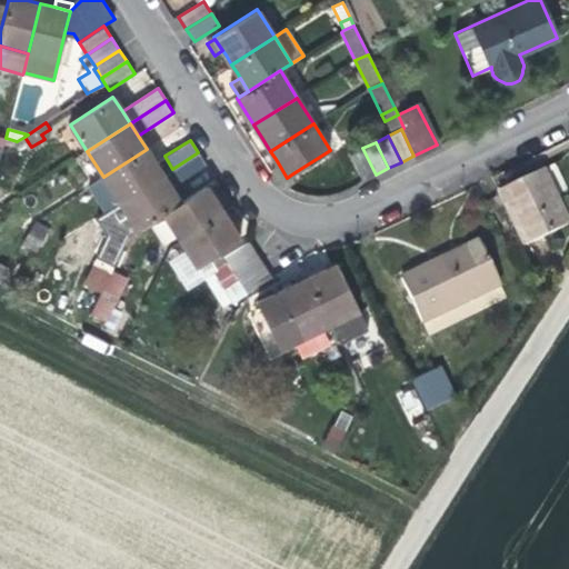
[(349,155),(362,181),(376,175),(362,148),(349,155)]
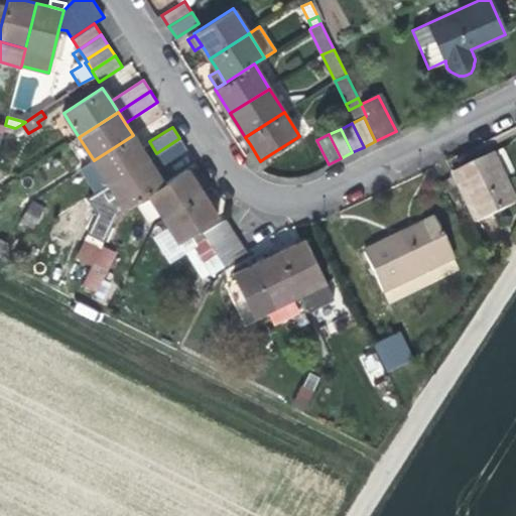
[(138,143),(133,135),(94,160),(109,183),(148,158),(138,143)]
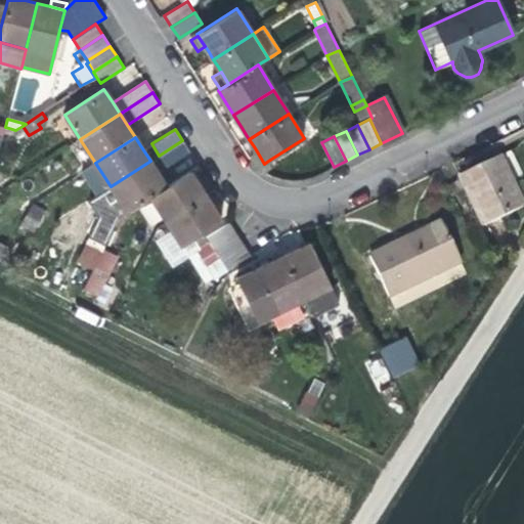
[(182,140),(159,156),(166,167),(189,151),(182,140)]
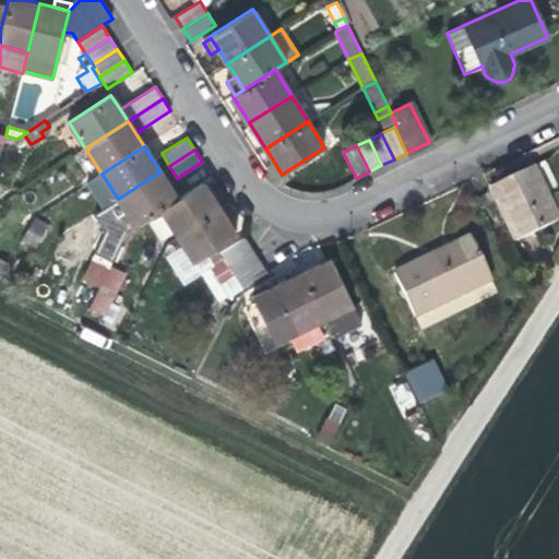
[(286,171),(282,175),(274,162),(268,166),(280,185),(290,178),(286,171)]
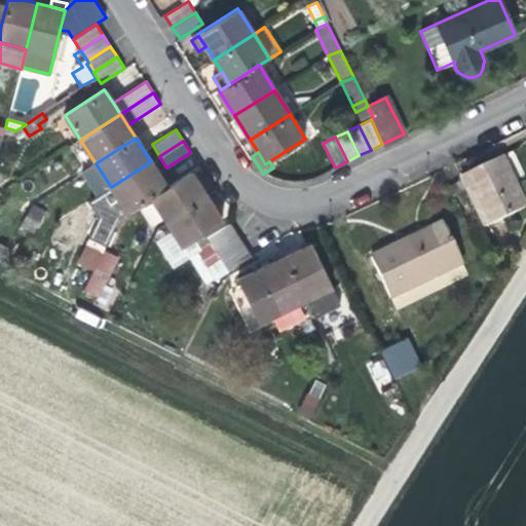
[(485,227),(525,209),(500,157),(487,163),(480,167),(477,159),(464,164),(468,173),(461,176),(462,180),(455,184),(462,199),(471,196),(485,227)]
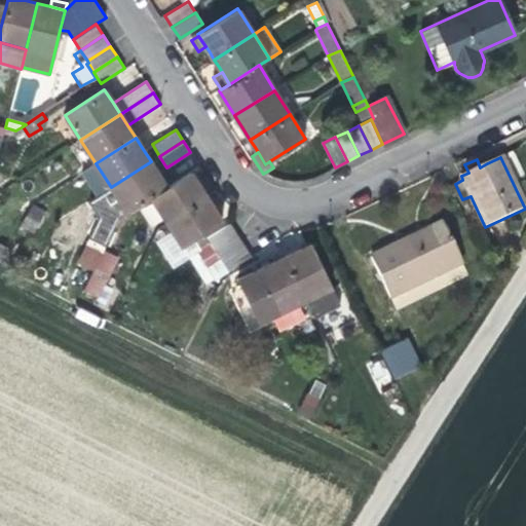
[(111,187),(127,213),(151,197),(167,187),(159,175),(151,161),(111,187)]
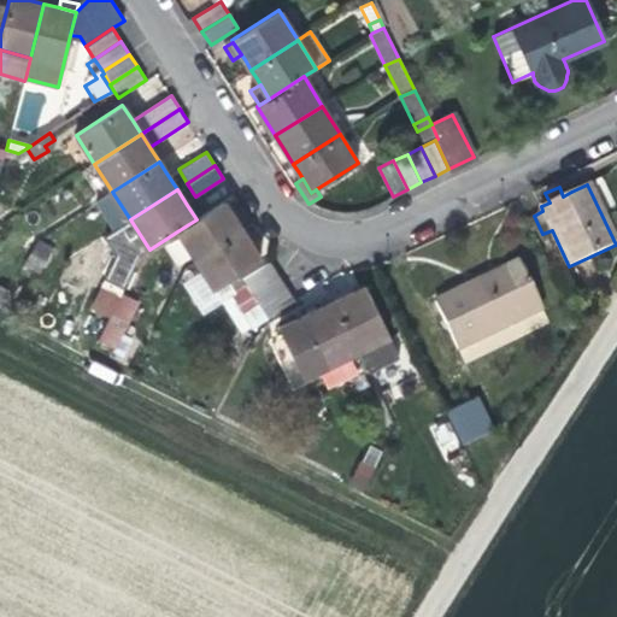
[(177,231),(195,260),(242,230),(233,216),(224,201),(197,219),(177,231)]
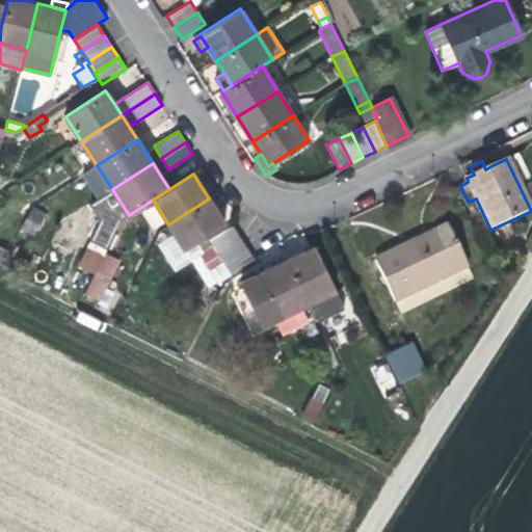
[(216,210),(209,198),(168,224),(185,249),(225,223),(216,210)]
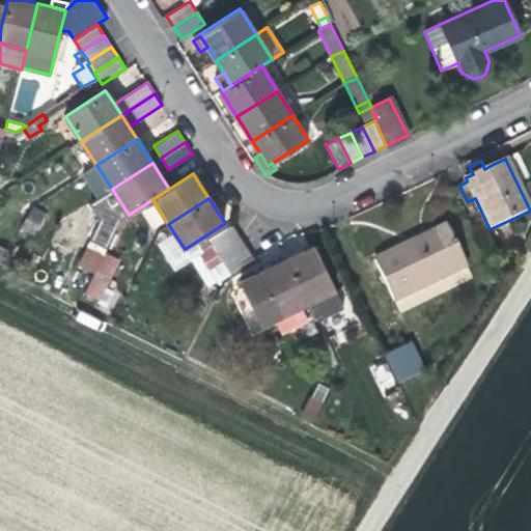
[(38,235),(45,211),(29,206),(22,231),(38,235)]
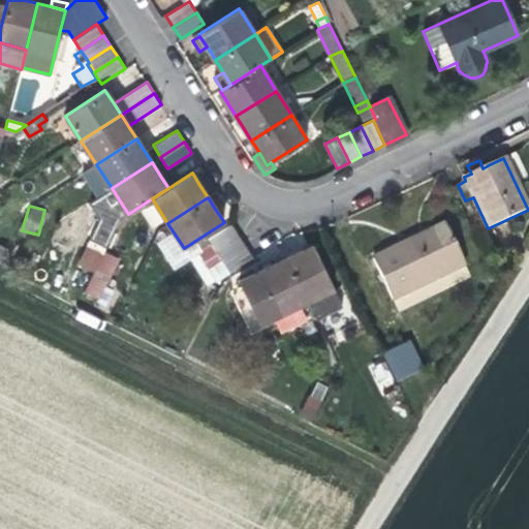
[(211,244),(215,250),(239,235),(231,223),(208,239),(211,244)]
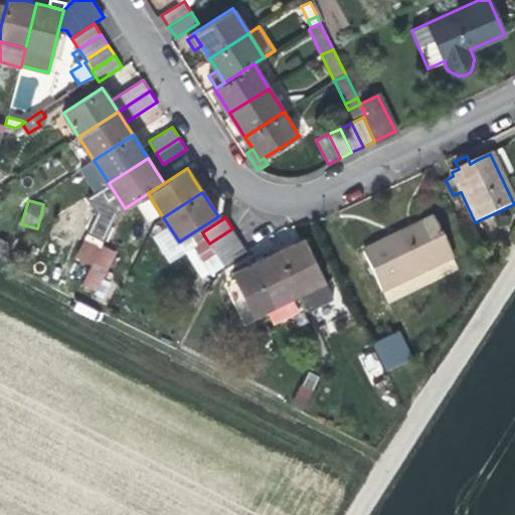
[(381,291),(454,256),(435,218),(399,234),(363,252),(381,291)]
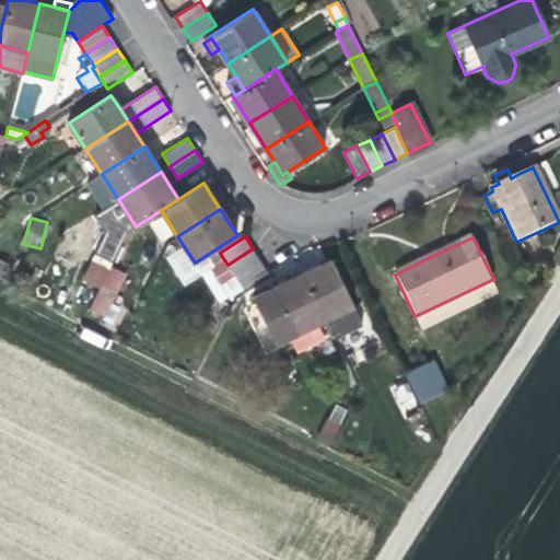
[(253,248),(228,265),(235,277),(260,260),(253,248)]
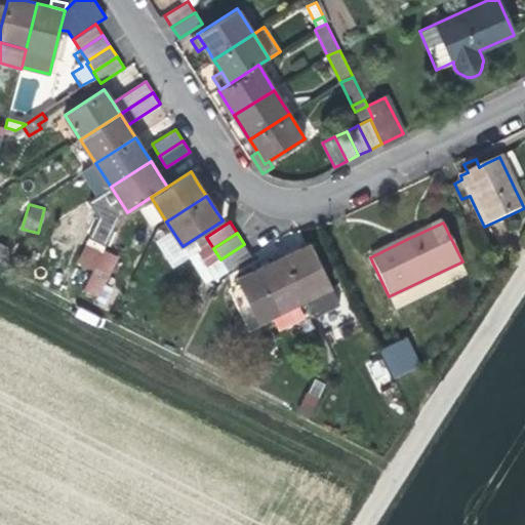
[(103,249),(105,246),(90,238),(78,261),(92,270),(103,249)]
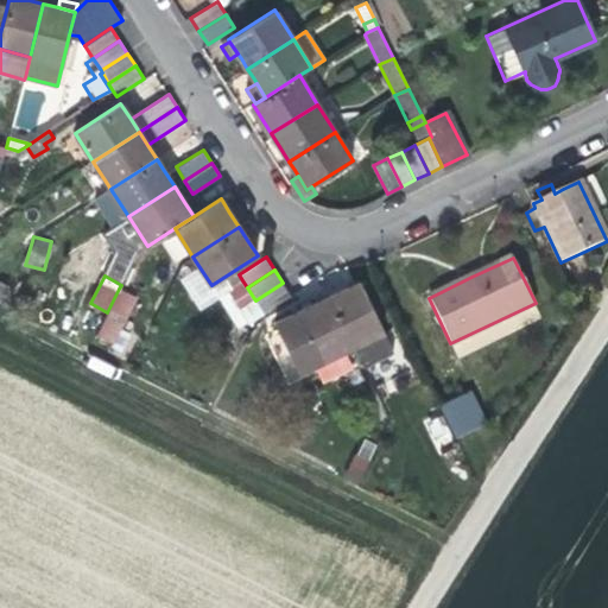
[(255,301),(247,287),(242,280),(227,290),(241,311),(257,302),(255,301)]
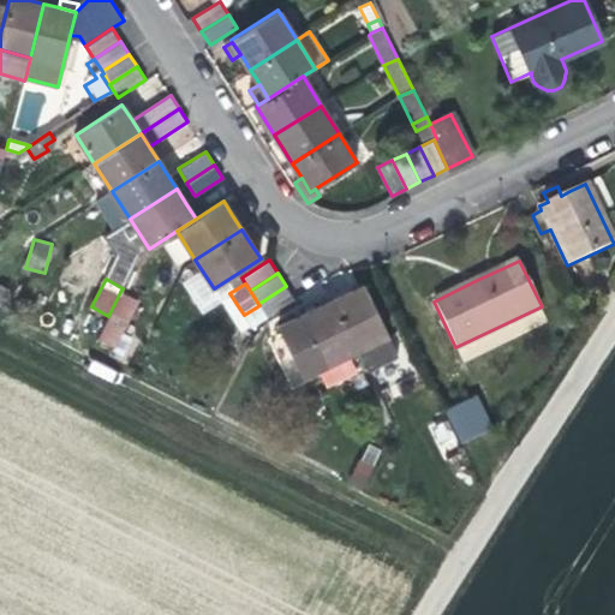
[(351,291),(333,300),(357,350),(368,371),(399,357),(364,285),(351,291)]
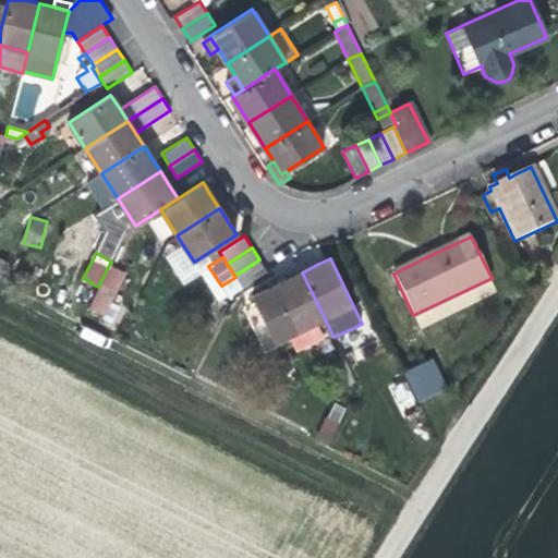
[(242,288),(267,271),(259,259),(234,276),(235,277),(242,288)]
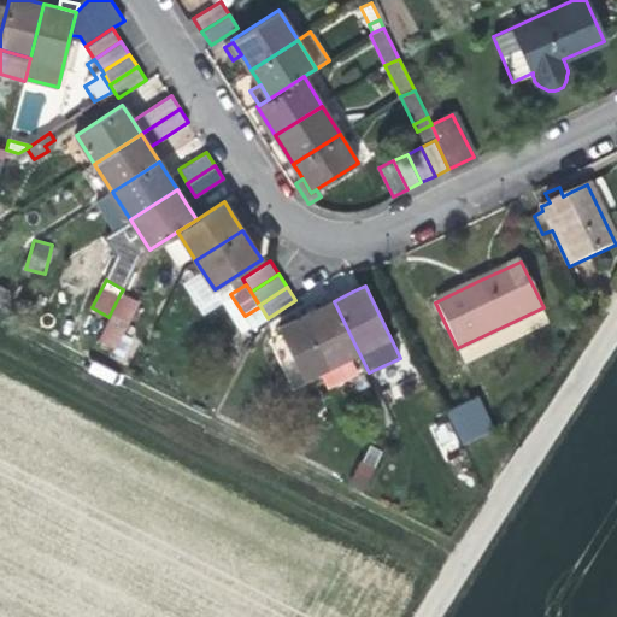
[(115,347),(139,303),(121,293),(109,317),(98,339),(115,347)]
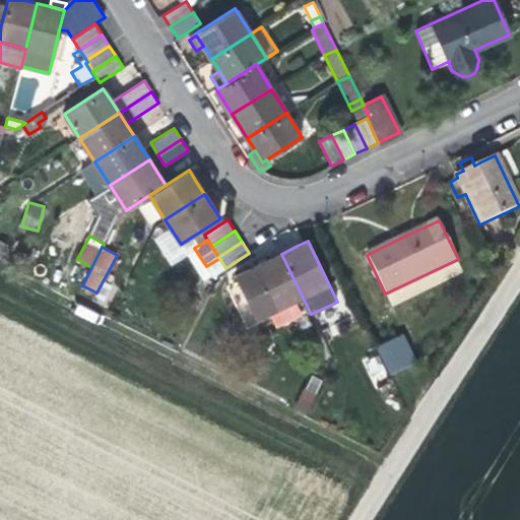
[(255,318),(302,296),(281,254),(264,262),(235,276),(255,318)]
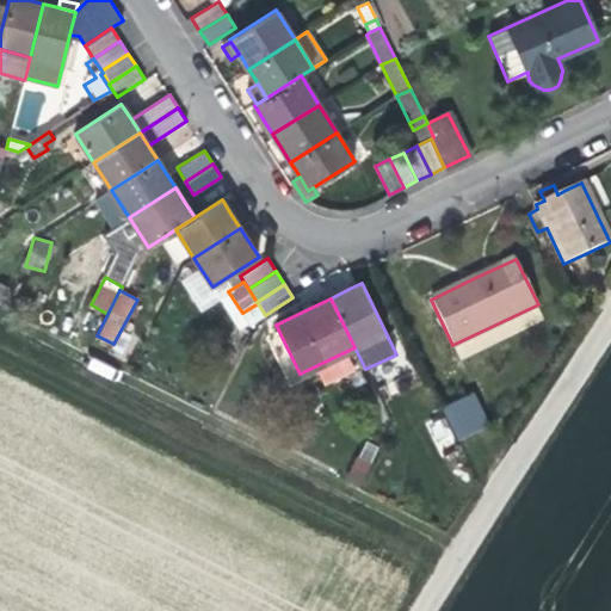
[(442,407),(457,439),(489,424),(474,392),(442,407)]
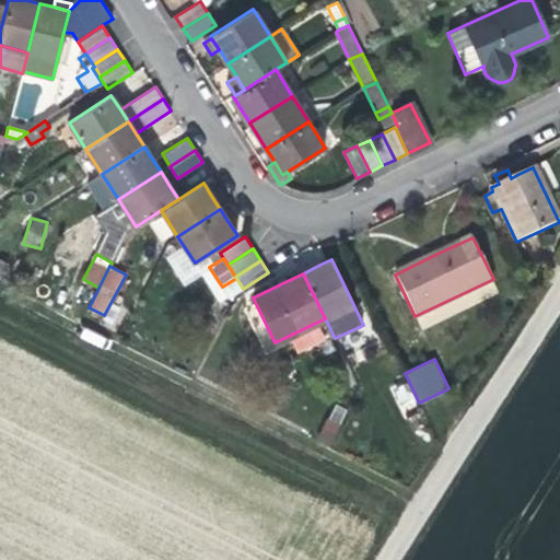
[(405,412),(418,403),(401,382),(388,393),(405,412)]
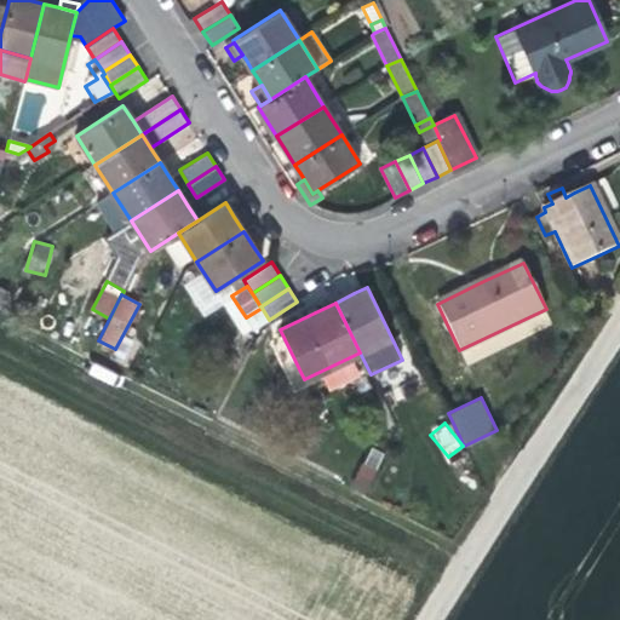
[(354,482),(366,488),(375,469),(363,463),(354,482)]
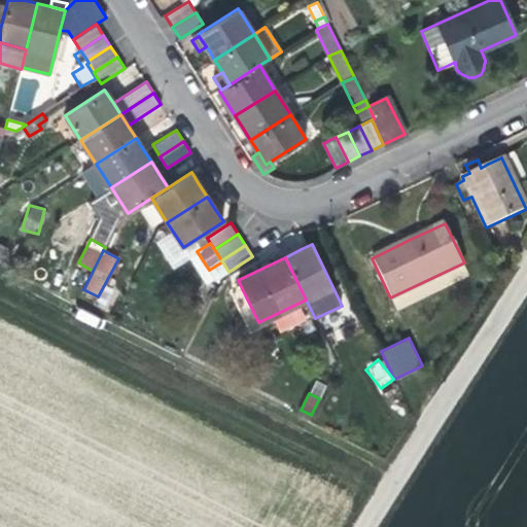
[(299,415),(309,420),(311,415),(301,410),(299,415)]
